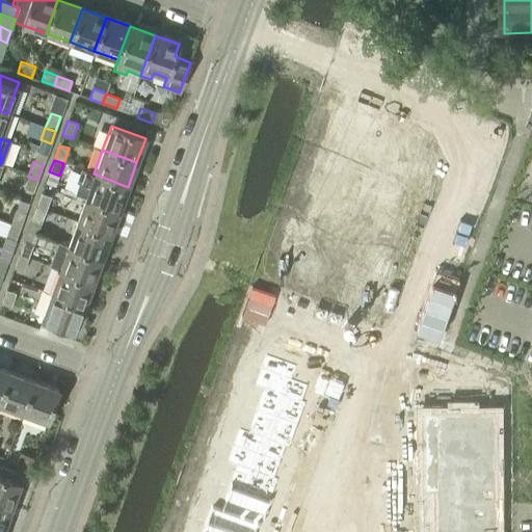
[(128,187),(94,174),(83,170),(74,194),(85,197),(84,198),(118,211),(128,187)]
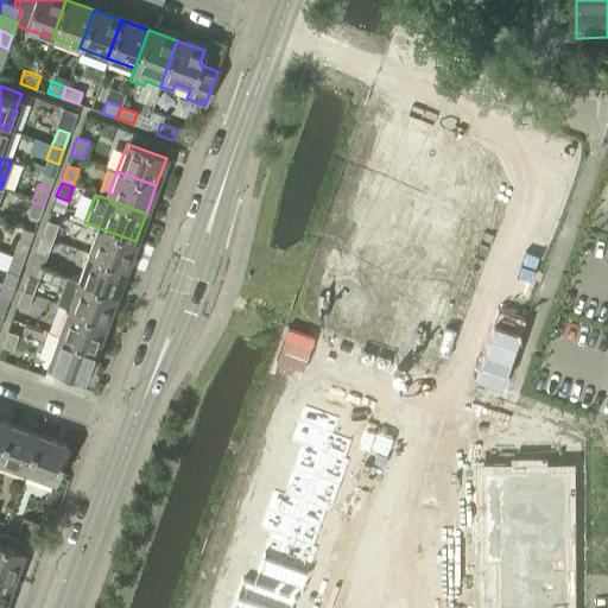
[(38,219),(43,206),(32,202),(27,216),(38,219)]
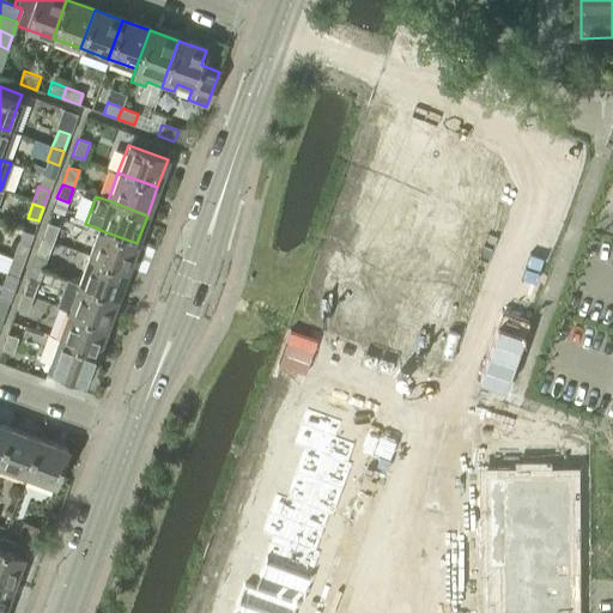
[(42,240),(53,243),(59,226),(48,223),(42,240)]
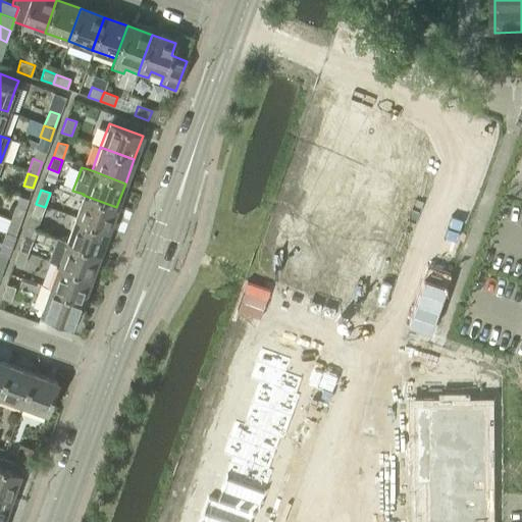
[(108,230),(116,207),(83,195),(74,218),(108,230)]
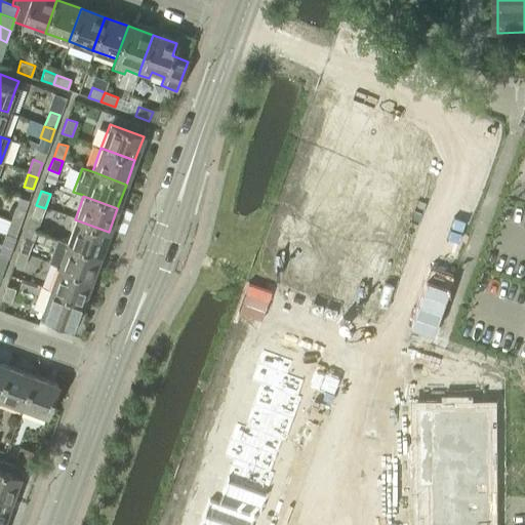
[(41,219),(45,208),(36,205),(32,217),(41,219)]
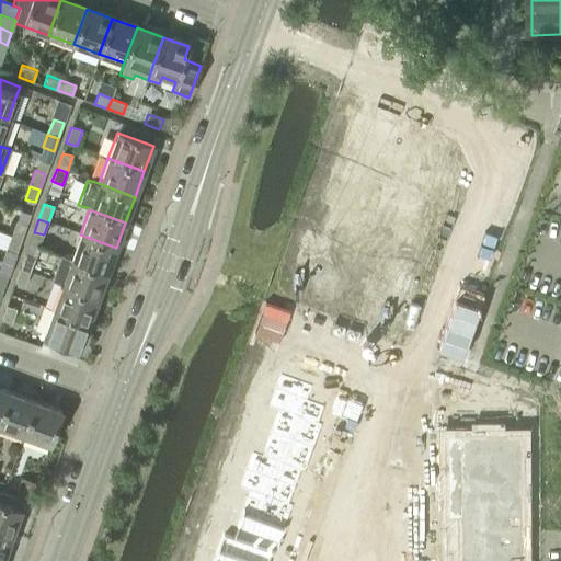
[(10,238),(21,241),(26,225),(15,221),(10,238)]
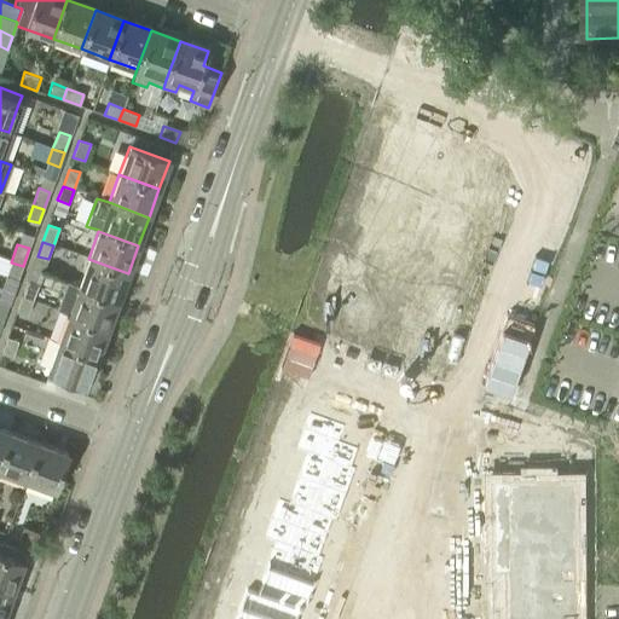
[(117,301),(128,273),(88,259),(79,287),(117,301)]
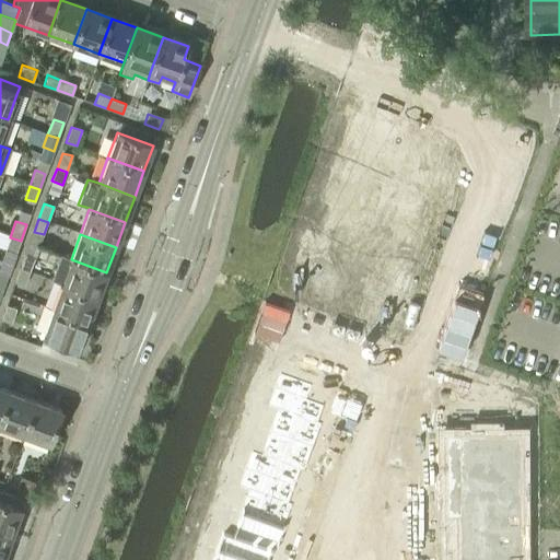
[(16,253),(21,241),(10,237),(6,249),(16,253)]
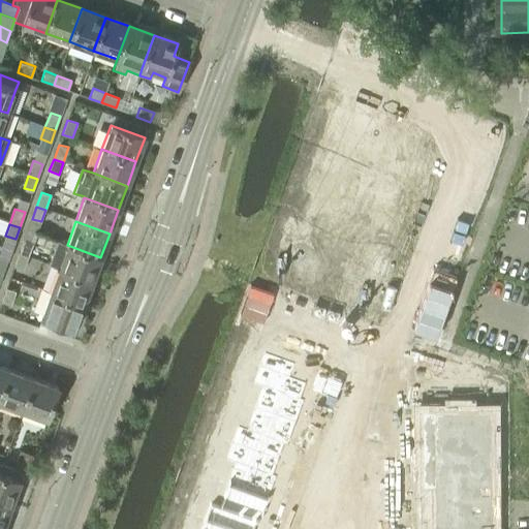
[(19,255),(28,258),(33,244),(24,240),(19,255)]
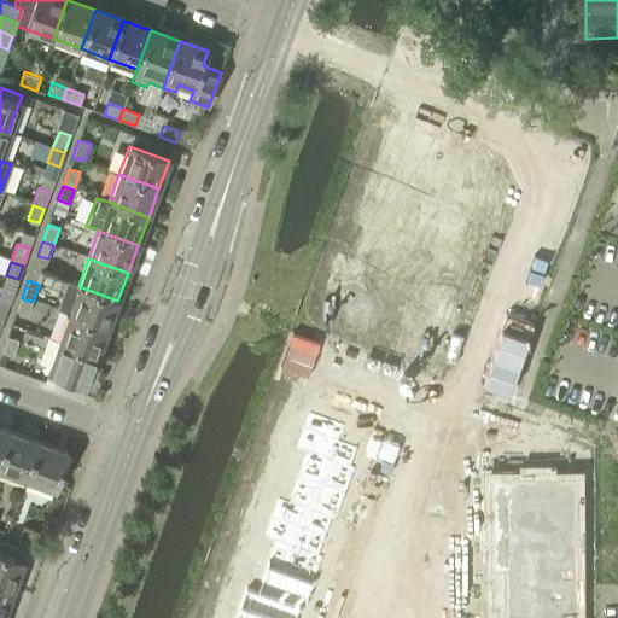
[(117,301),(79,286),(65,281),(56,310),(68,314),(68,315),(108,330),(117,301)]
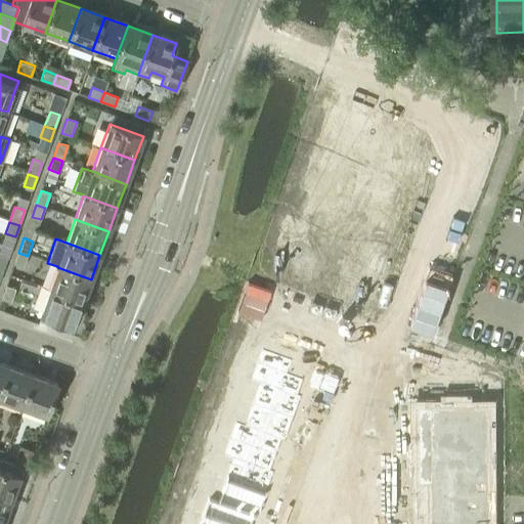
[(24,267),(28,256),(18,253),(14,263),(24,267)]
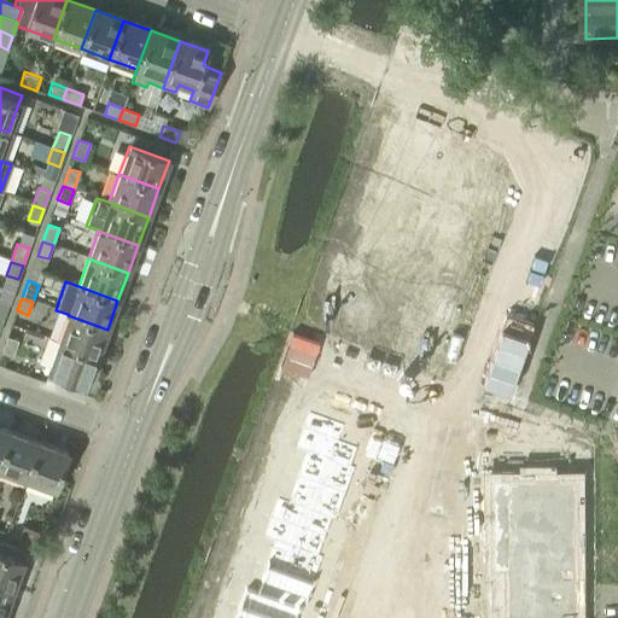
[(98,357),(108,330),(68,315),(58,343),(98,357)]
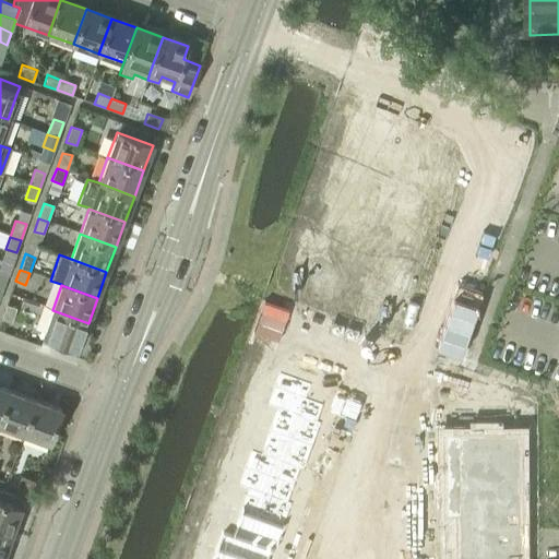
[(1,319),(11,322),(15,308),(6,305),(1,319)]
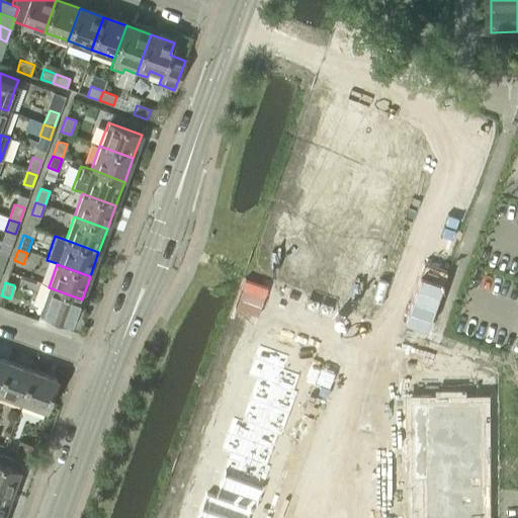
[(73,323),(82,299),(49,287),(39,311),(73,323)]
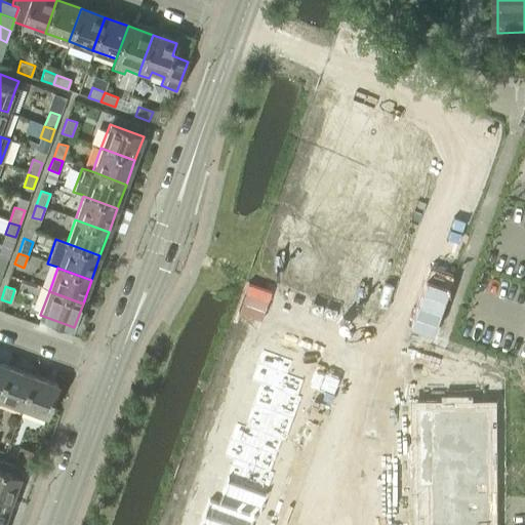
[(261,350),(249,381),(259,386),(252,405),(293,420),(303,397),(298,396),(305,380),(288,374),(292,361),(261,350)]
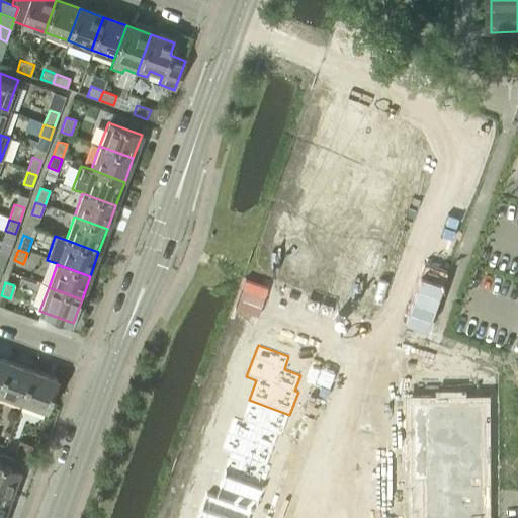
[(0,359),(0,385),(8,363),(0,359)]
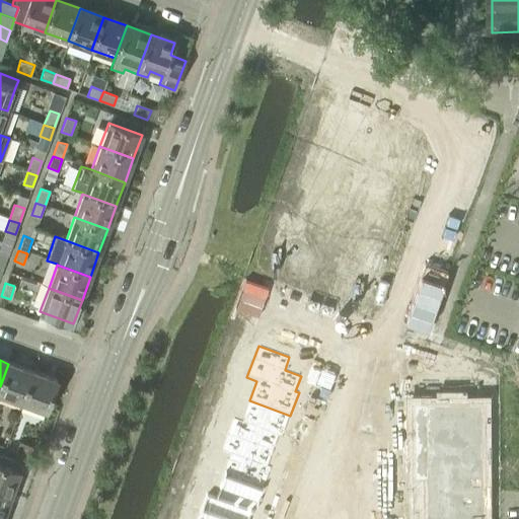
[(8,364),(0,386),(0,394),(21,403),(32,372),(8,364)]
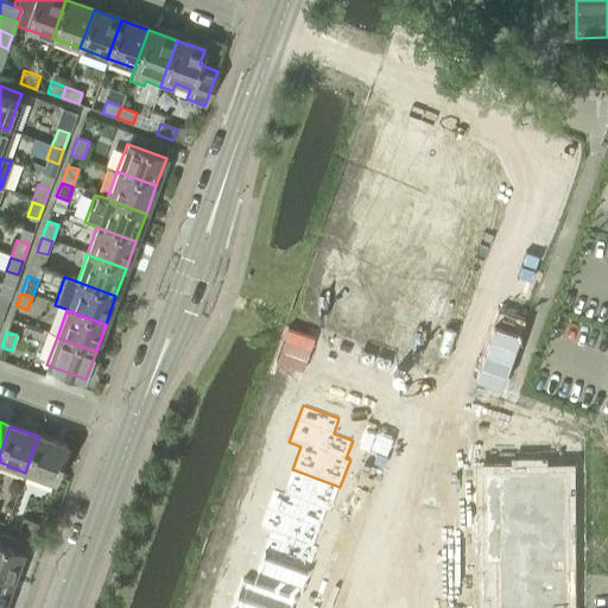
[(38,436),(25,473),(52,482),(65,447),(38,436)]
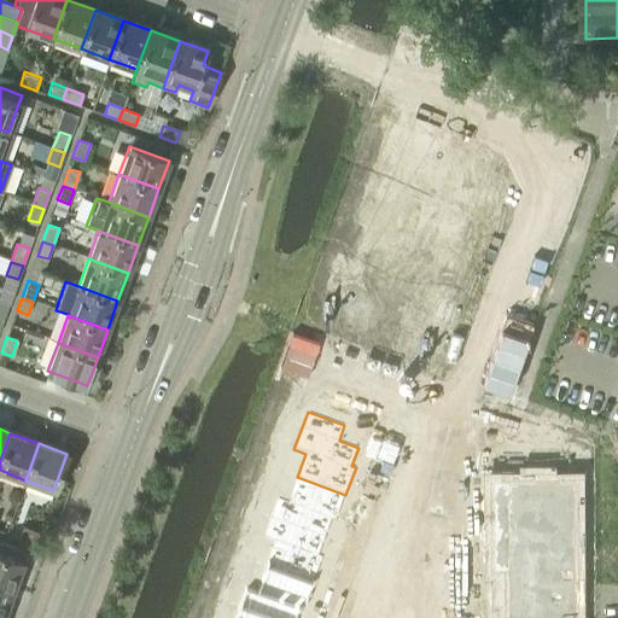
[(278,497),(269,518),(325,538),(331,520),(336,523),(345,495),(297,477),(289,502),(278,497)]
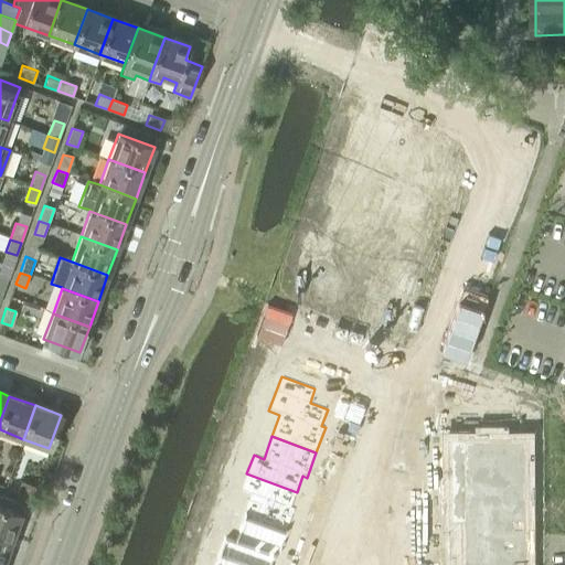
[(524,438),(450,438),(450,521),(462,521),(462,564),(524,564),(524,535),(525,535),(525,533),(526,533),(526,530),(524,530),(524,438)]
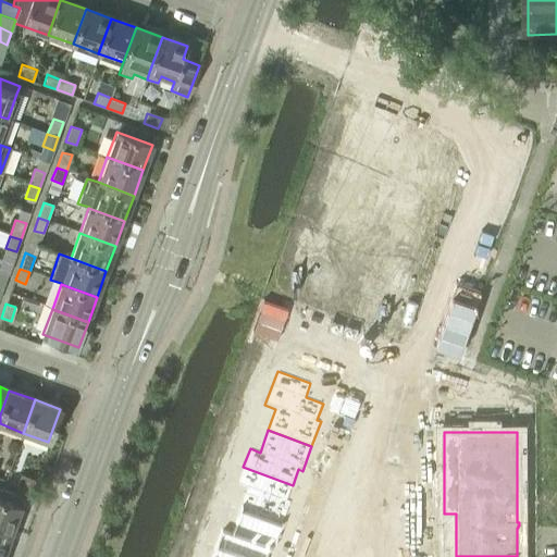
[(243,467),(236,485),(246,489),(238,510),(283,527),(292,502),(288,500),(293,485),(243,467)]
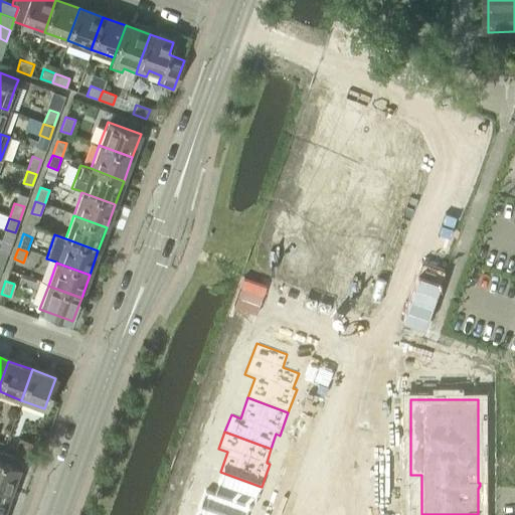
[(15,450),(28,454),(31,445),(18,440),(15,450)]
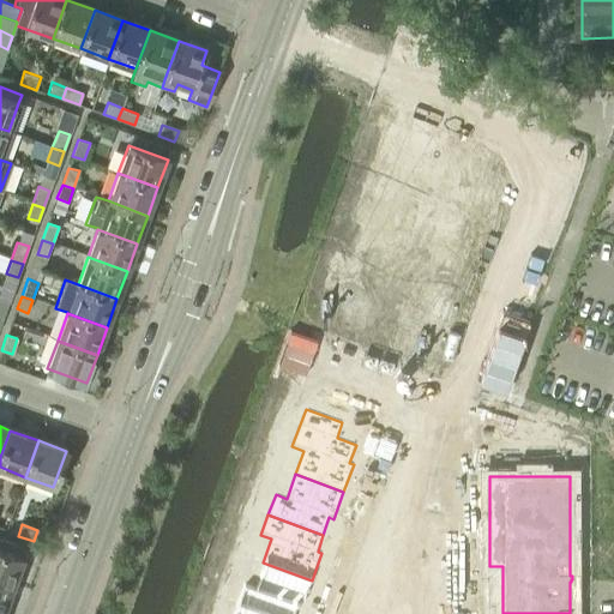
[(0,581),(12,585),(23,558),(18,555),(22,546),(0,537),(0,581)]
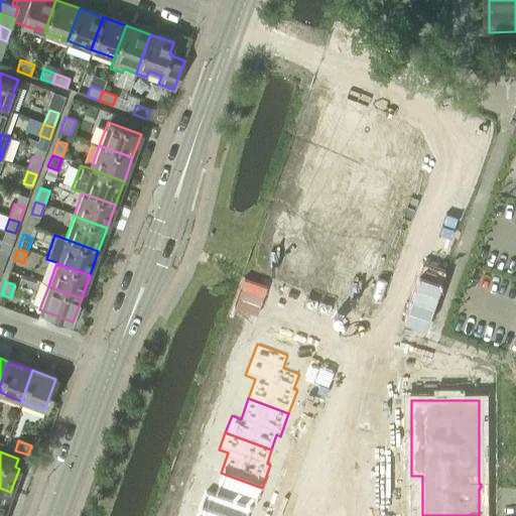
[(205,489),(199,506),(225,515),(247,515),(250,509),(254,511),(262,488),(221,473),(214,492),(205,489)]
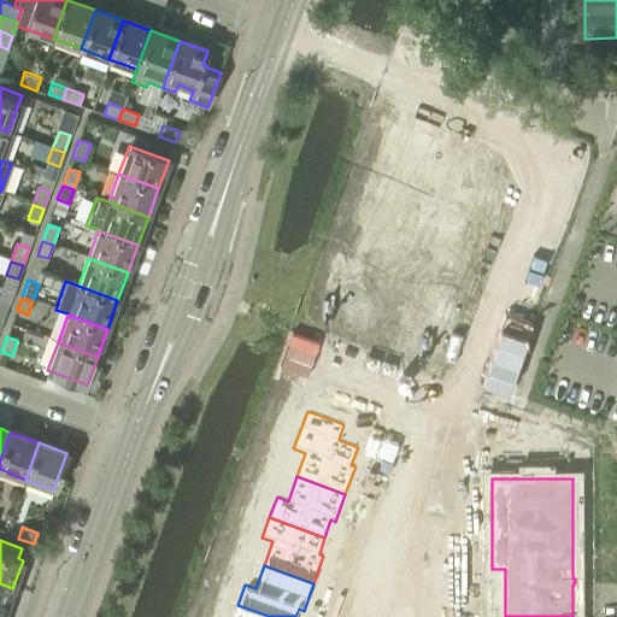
[(0,615),(3,616),(12,588),(0,583),(0,615)]
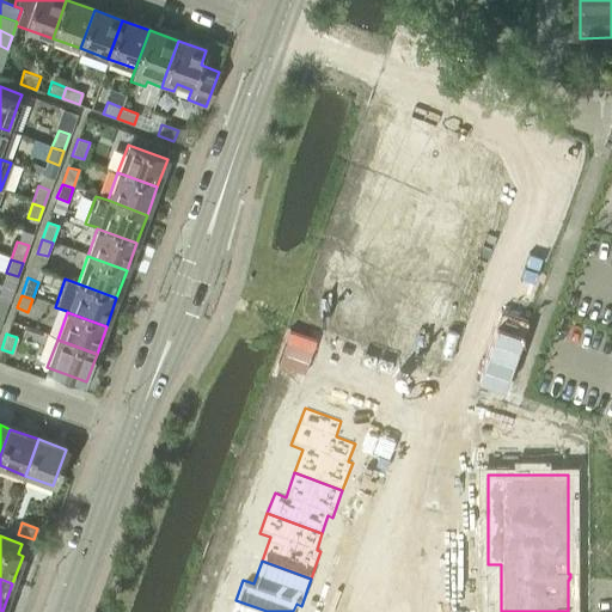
[(267,611),(236,600),(231,611),(267,611)]
